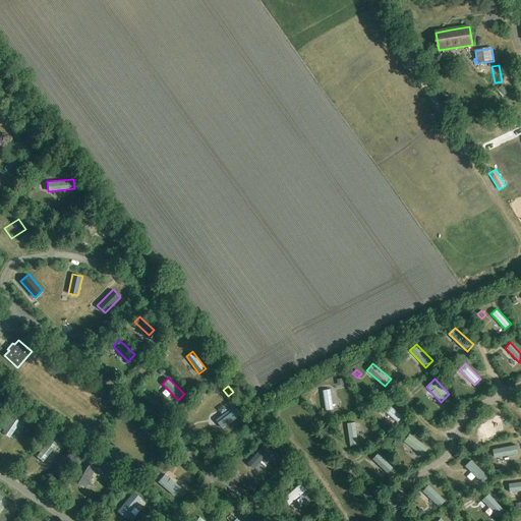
[(331,390),(323,391),(325,410),(333,410),(331,390)]
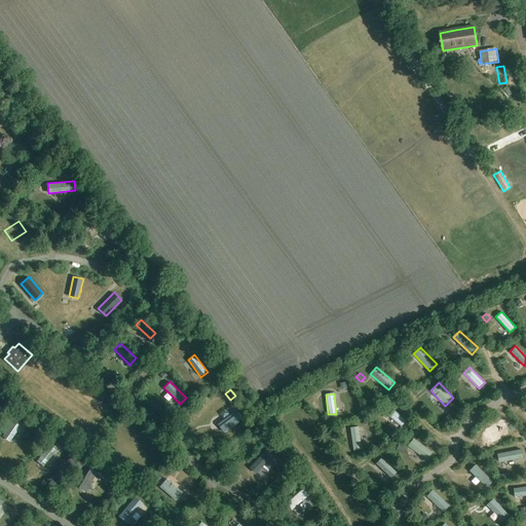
[(406,420),(390,408),(385,414),(402,426),(406,420)]
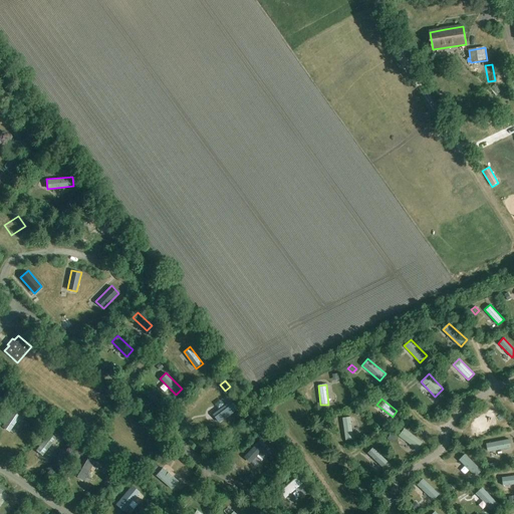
[(238,409),(232,400),(214,414),(220,423),(238,409)]
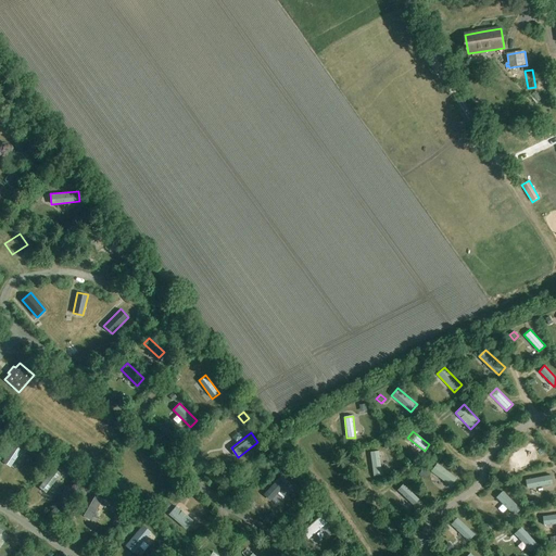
[(478,443),(474,439),(469,443),(475,447),(478,443)]
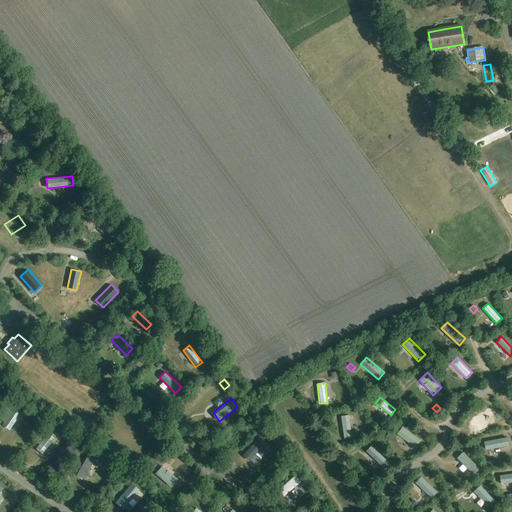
[(20,414),(12,409),(1,425),(10,430),(20,414)]
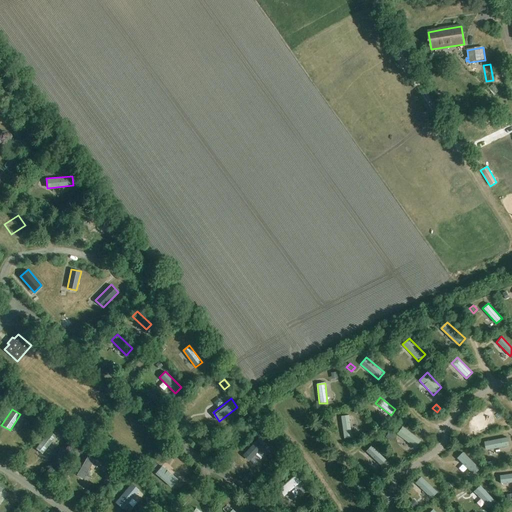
[(34,415),(29,418),(32,423),(37,420),(34,415)]
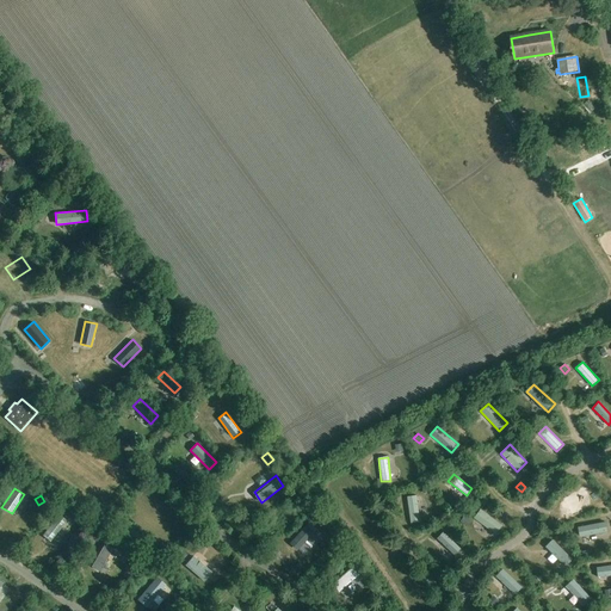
[(417,495),(407,495),(411,524),(420,523),(417,495)]
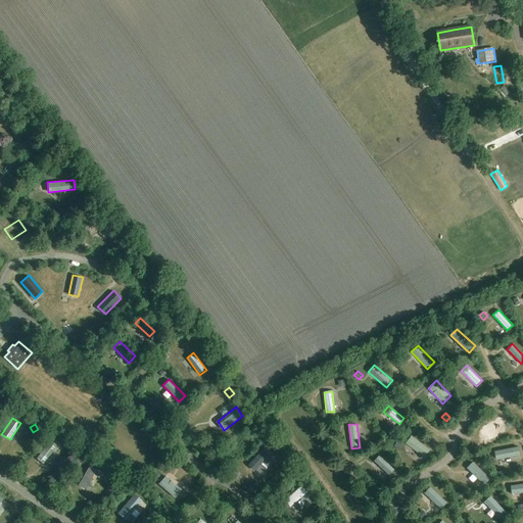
[(392,433),(387,429),(383,434),(388,438),(392,433)]
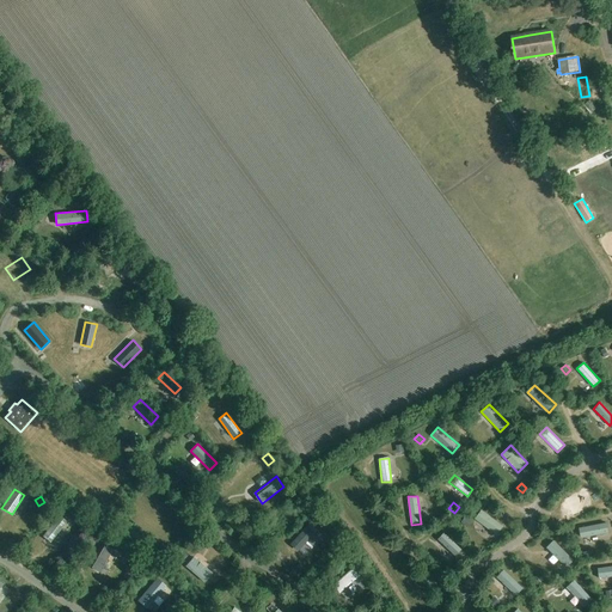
[(503,526),(481,510),(475,519),(497,534),(503,526)]
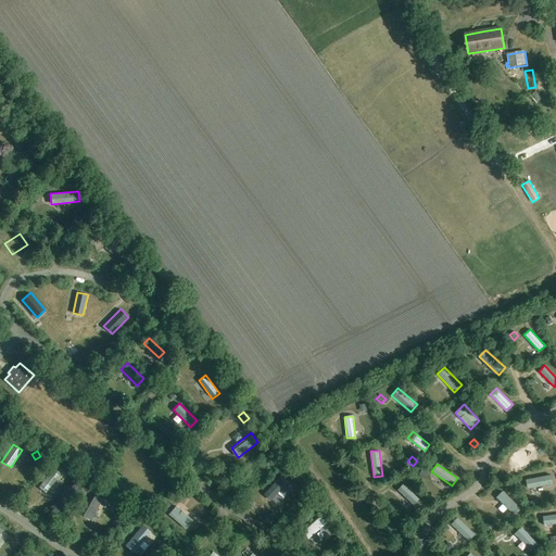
[(61,474),(53,467),(38,487),(46,493),(61,474)]
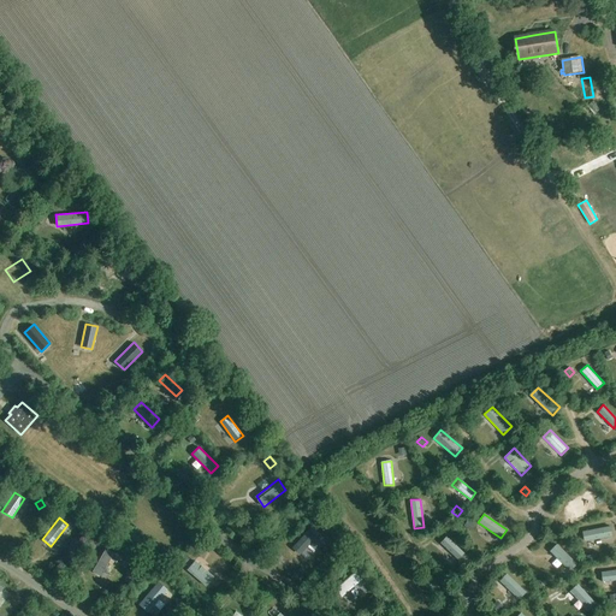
[(474,525),(467,520),(462,526),(469,531),(474,525)]
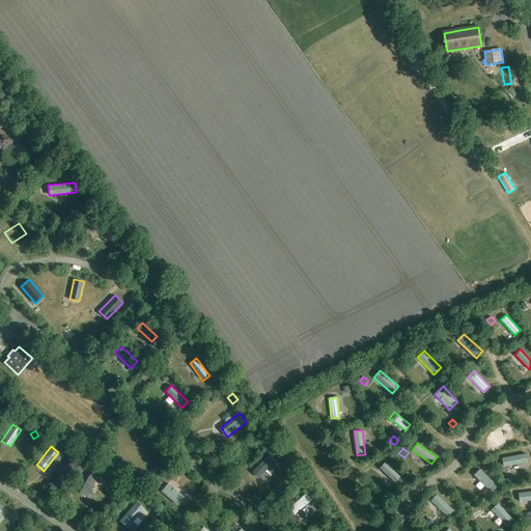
[(276,460),(269,453),(252,471),(259,478),(276,460)]
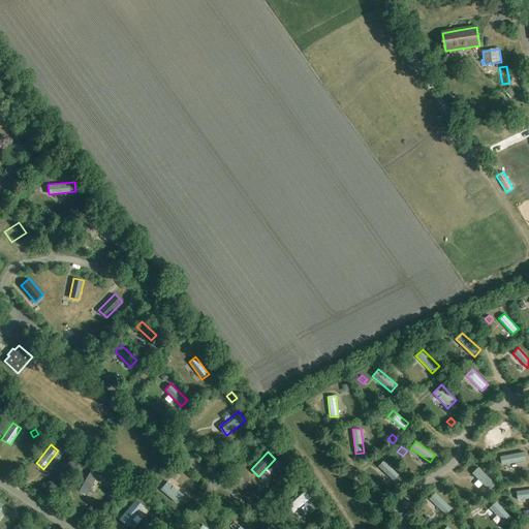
[(524,452),(500,457),(501,465),(526,460),(524,452)]
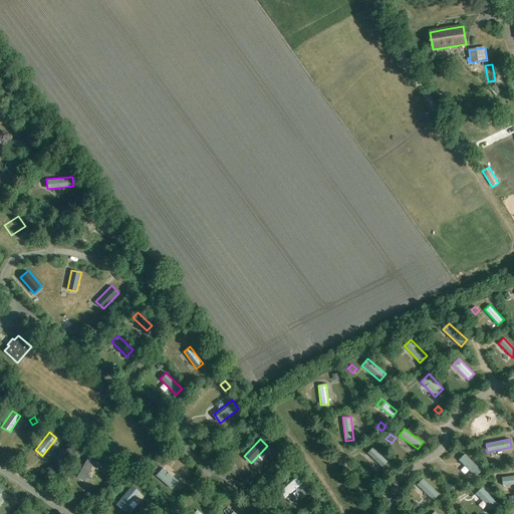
[(388,462),(371,448),(366,453),(382,467),(388,462)]
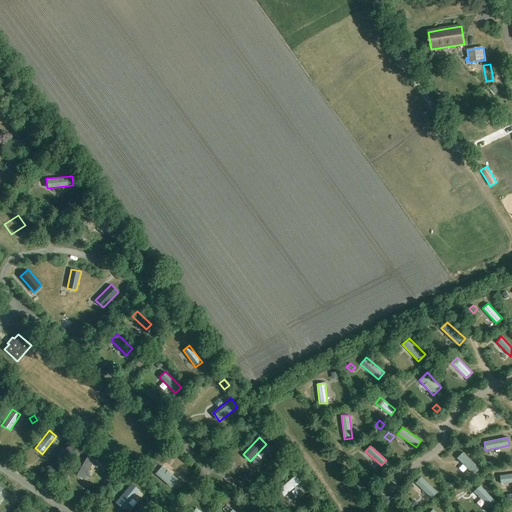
[(479,469),(463,452),(457,457),(473,475),(479,469)]
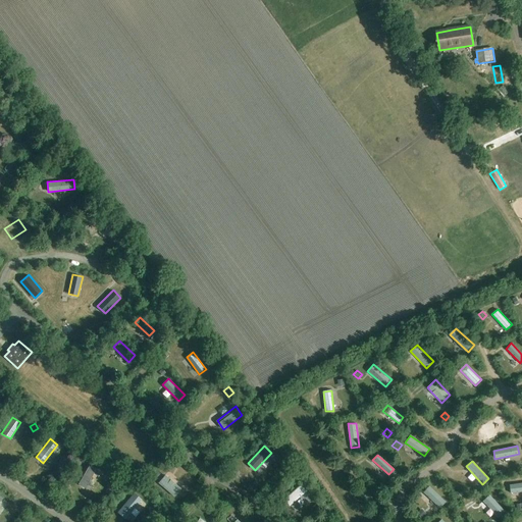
[(96,468),(89,464),(77,485),(85,488),(96,468)]
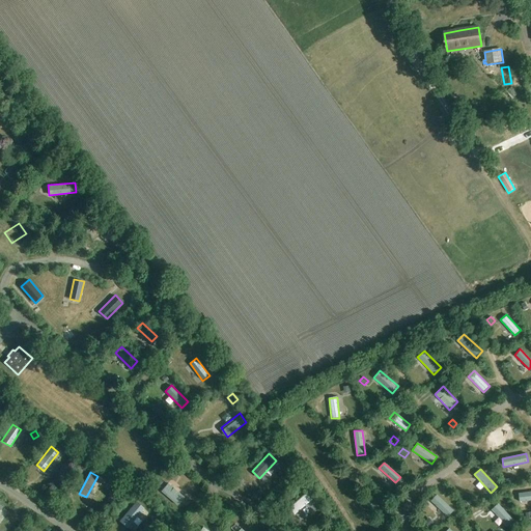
[(185,497),(168,482),(161,492),(177,505),(185,497)]
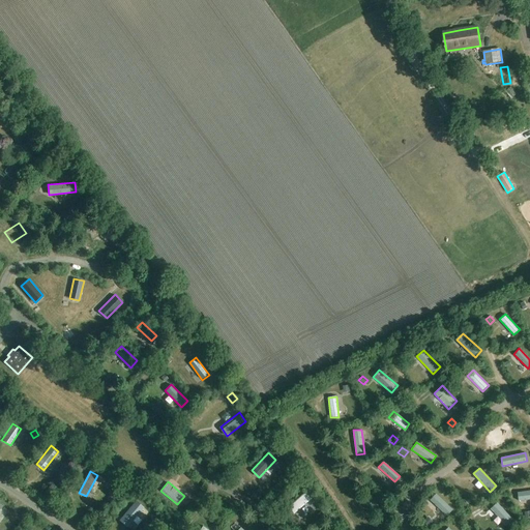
[(529,490),(518,492),(519,501),(529,499),(529,490)]
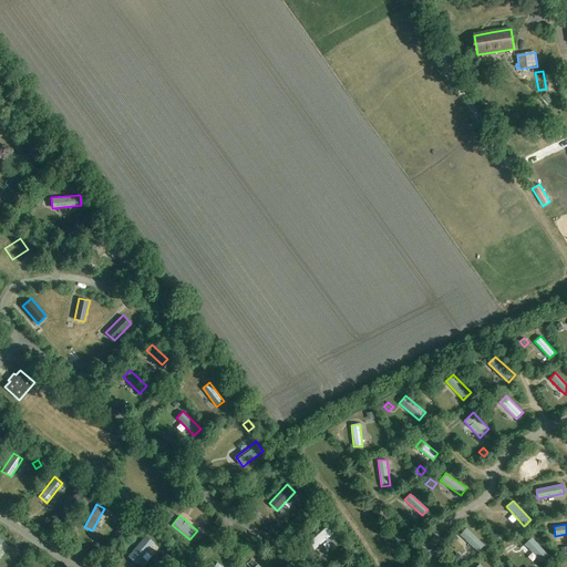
[(328,525),(309,542),(316,549),(334,533),(328,525)]
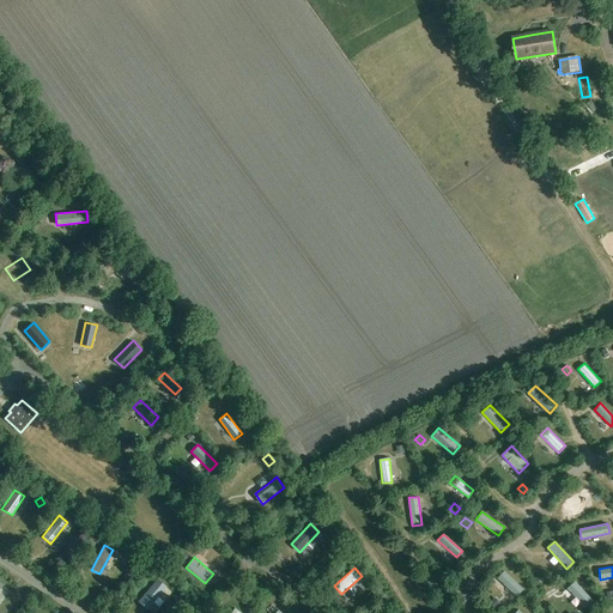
[(504,570),(497,577),(516,596),(523,589),(504,570)]
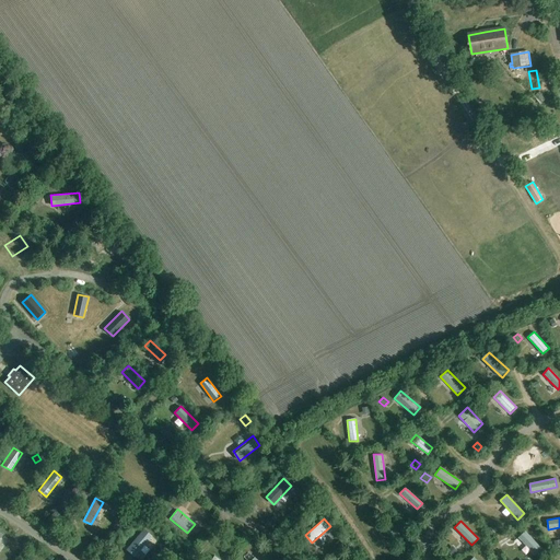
[(152,536),(143,528),(126,549),(135,557),(152,536)]
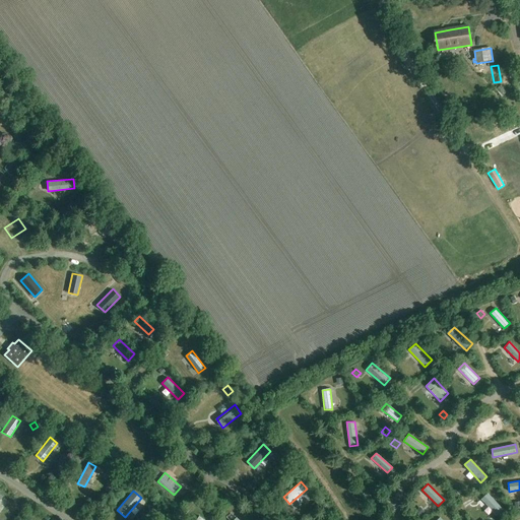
[(503,509),(488,493),(481,499),(497,515),(503,509)]
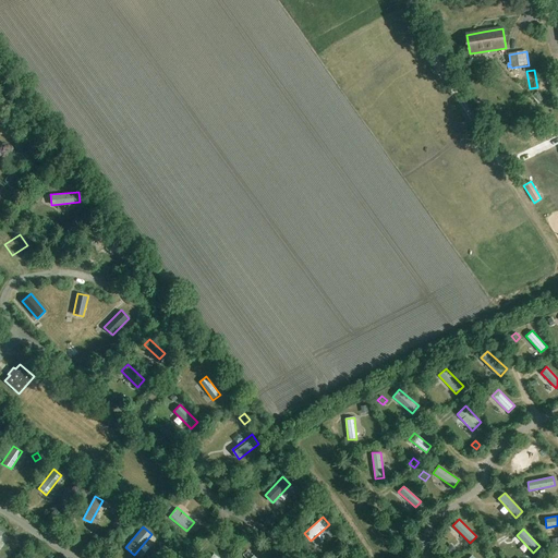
[(456,548),(450,544),(446,549),(450,554),(456,548)]
